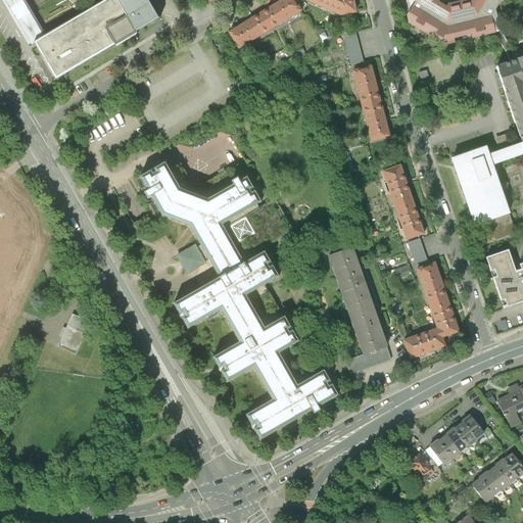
[(3,0),(22,31),(31,45),(34,43),(43,57),(43,59),(44,58),(47,64),(53,76),(56,81),(57,80),(56,79),(114,45),(115,47),(137,35),(136,33),(158,19),(158,20),(159,19),(150,4),(149,4),(147,1),(147,0),(3,0)]
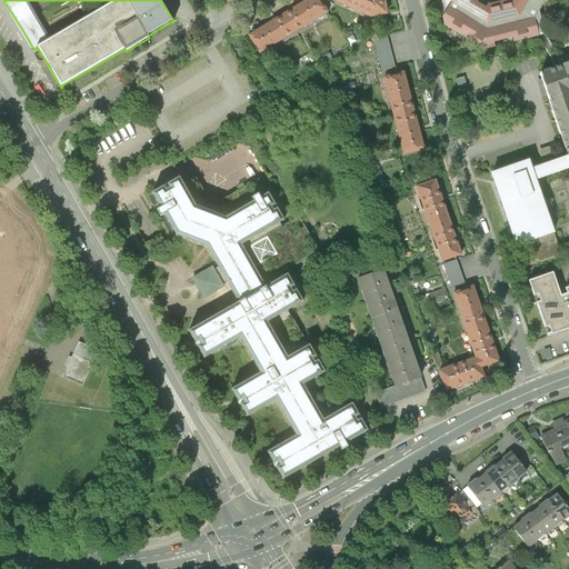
[(319,0),(308,0),(300,5),(283,16),(293,32),(327,12),(320,0),(319,0)]
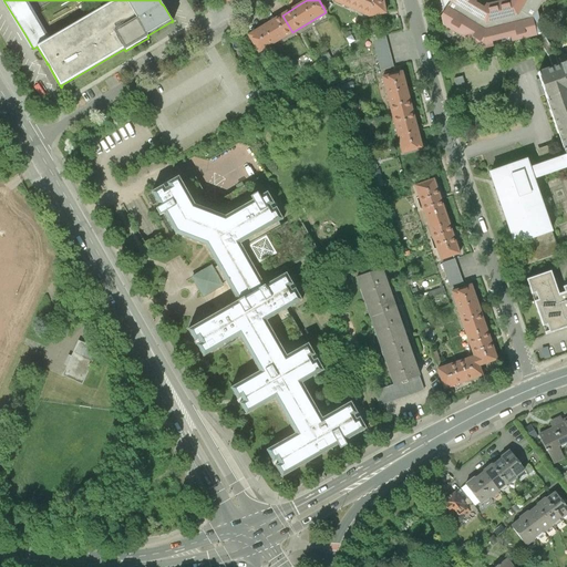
[(334,0),(336,2),(350,8),(351,8),(356,10),(369,16),(385,12),(382,0),(334,0)]
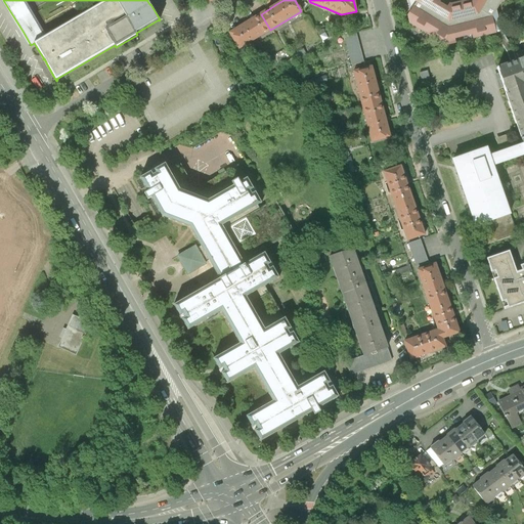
[(405,0),(412,25),(446,45),(455,43),(454,39),(472,35),(473,39),(494,34),(507,53),(510,63),(517,61),(514,51),(501,31),(496,10),(501,2),(510,0),(405,0)]
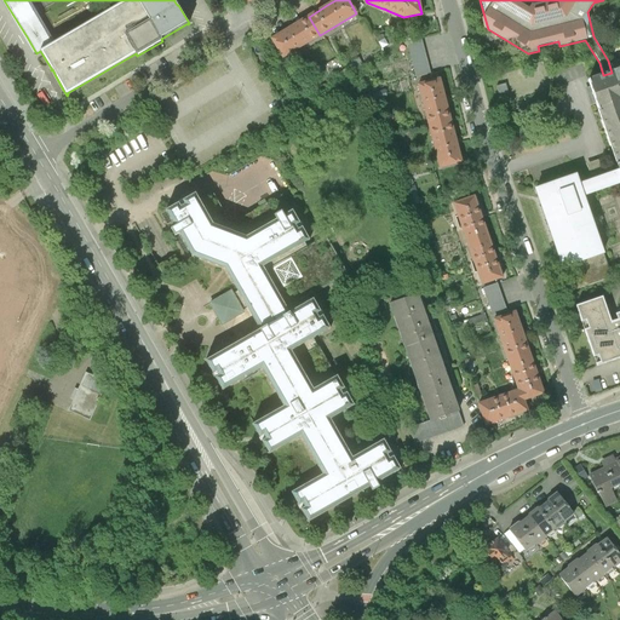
[(320,35),(309,17),(290,28),(271,39),(283,57),(320,35)]
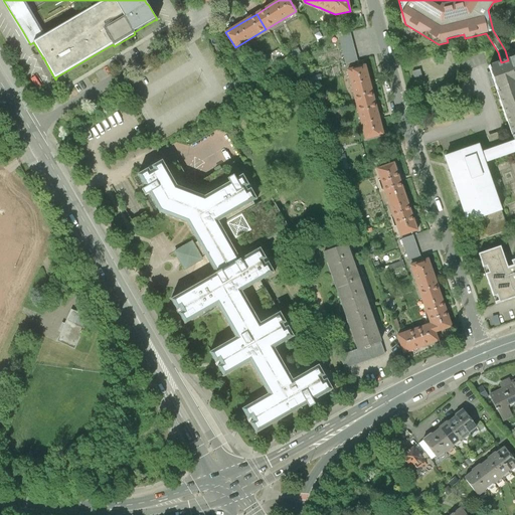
[(337,37),(345,69),(359,65),(351,33),(337,37)]
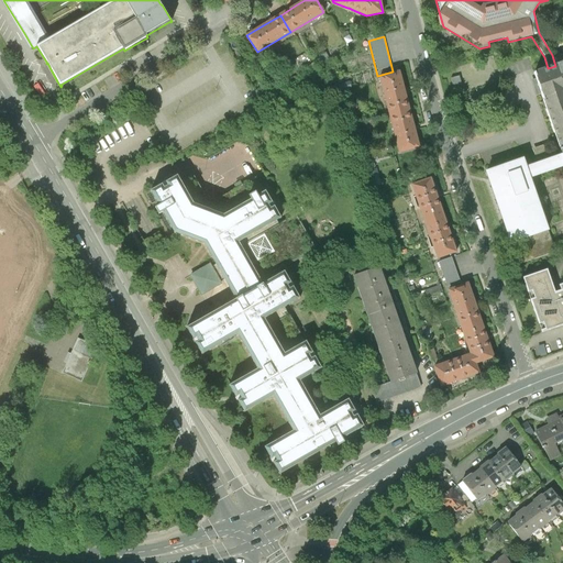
[(487,172),(518,264),(554,252),(530,178),(562,166),(562,63),(555,66),(548,68),(534,73),(548,111),(562,155),(549,161),(545,152),(541,153),(537,155),(539,164),(526,168),(522,159),(487,172)]
